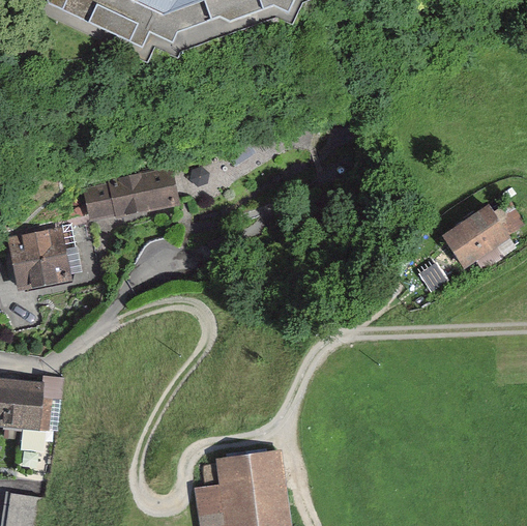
[(47,0),(49,5),(128,41),(146,62),(153,45),(176,54),(222,35),(273,15),(292,25),(300,3),(302,0),(47,0)]
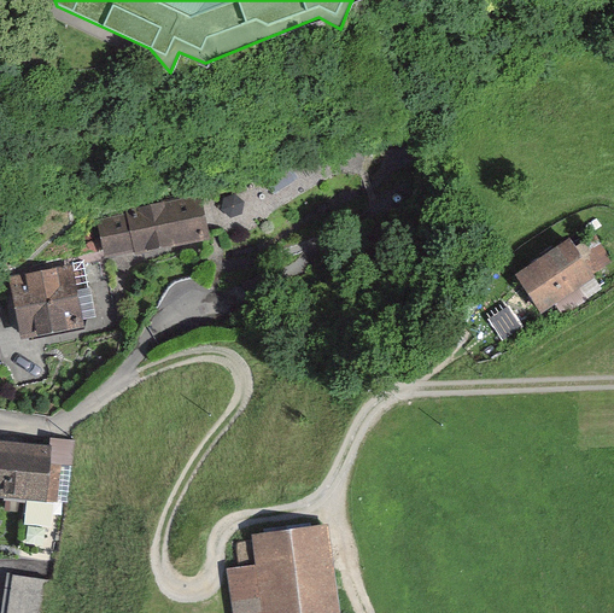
[(218,233),(210,196),(101,220),(110,258),(218,233)]
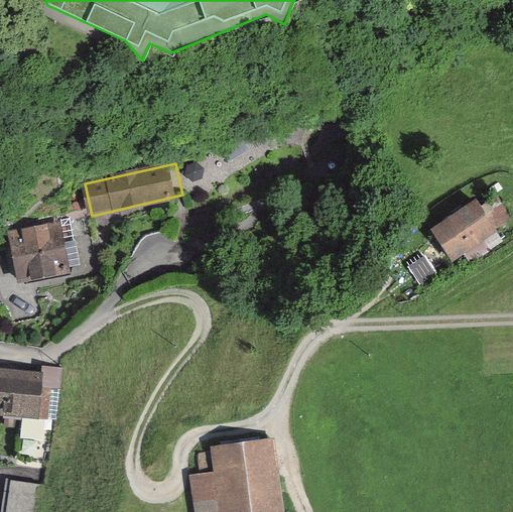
[(512,228),(489,198),(436,237),(461,268),(512,228)]
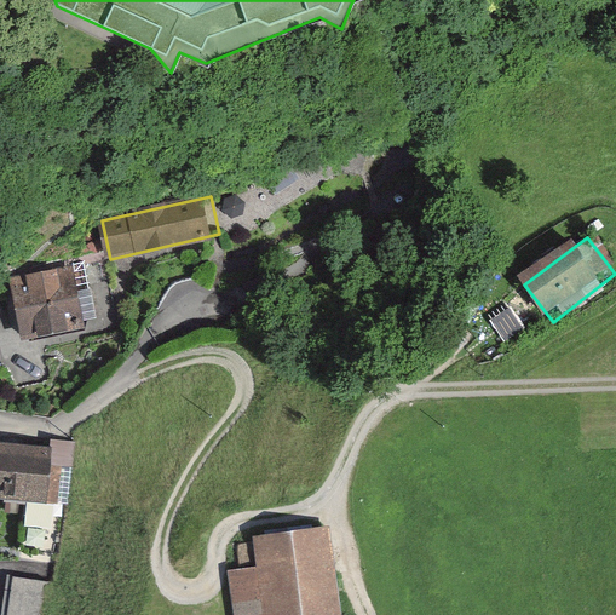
[(69,265),(9,277),(18,333),(80,321),(69,265)]
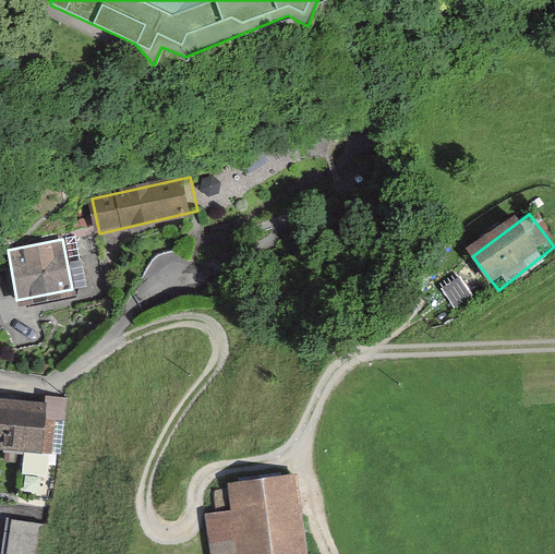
[(57,404),(0,396),(0,446),(23,449),(17,502),(41,506),(57,404)]
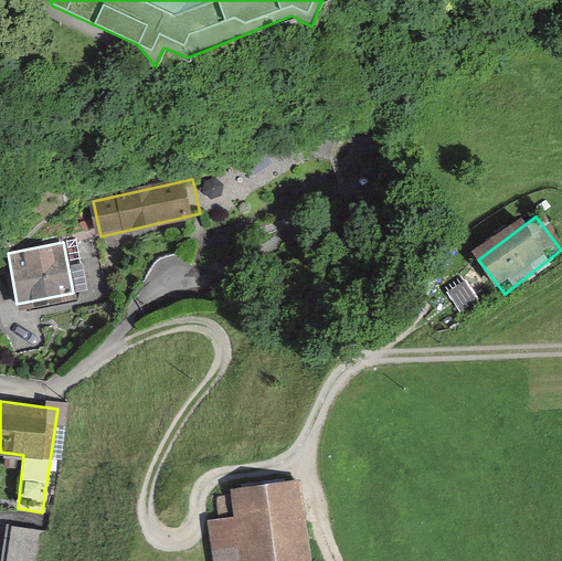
[(296,475),(231,483),(235,512),(208,516),(213,560),(294,560),(306,560),(296,475)]
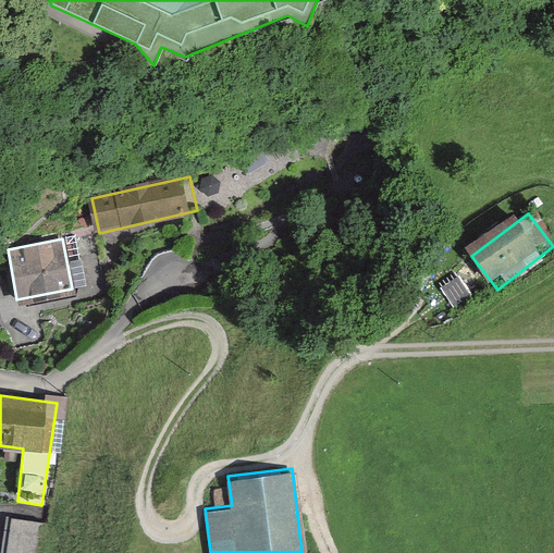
[(36,552),(42,518),(7,513),(0,552),(36,552)]
